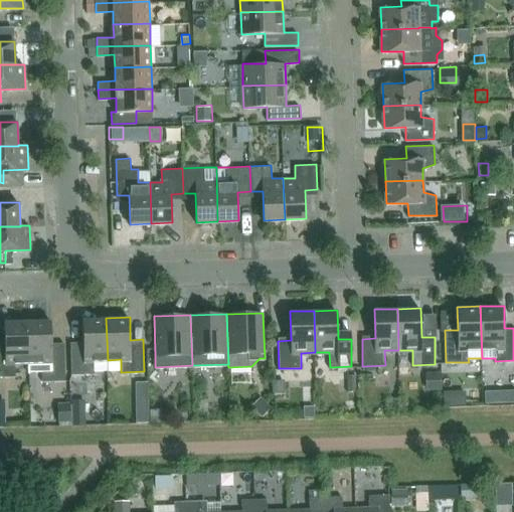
[(109,369),(108,360),(106,318),(82,318),(83,341),(70,341),(71,373),(95,373),(95,370),(109,369)]
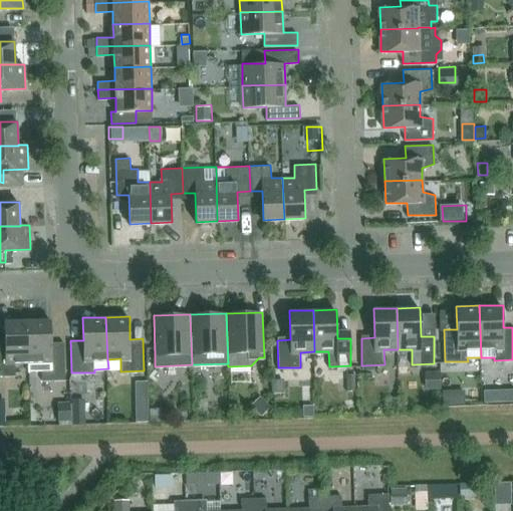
[(27,319),(28,361),(28,371),(42,370),(43,379),(65,379),(64,341),(51,341),(51,318),(27,319)]
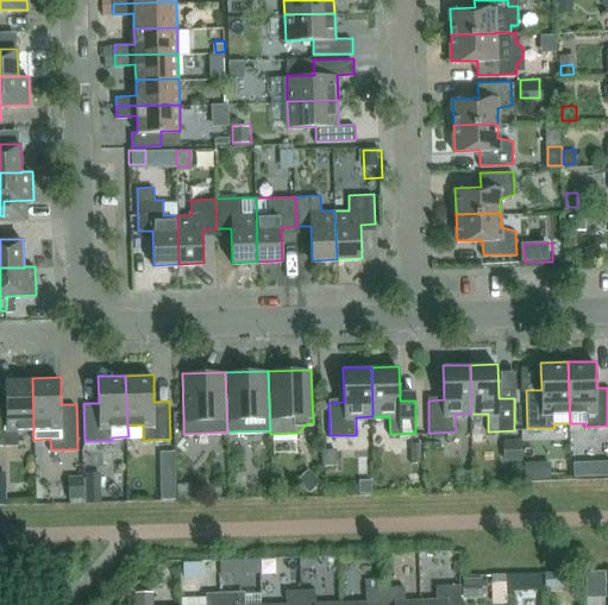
[(18,429),(33,428),(32,378),(5,379),(6,405),(0,405),(0,443),(19,443),(18,429)]
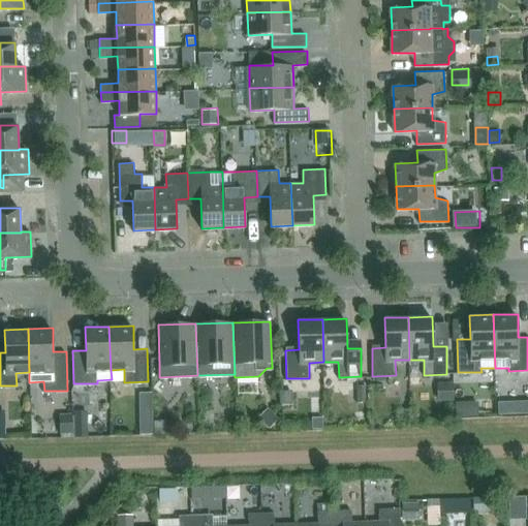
[(440,399),(453,399),(453,382),(440,382),(440,399)]
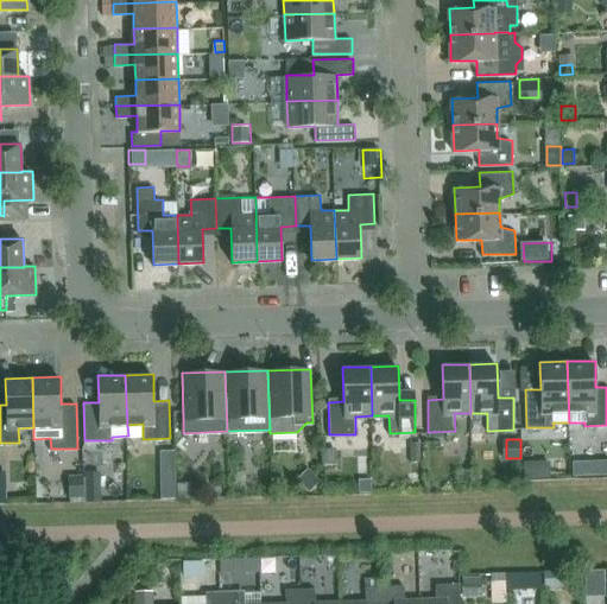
[(336,446),(323,446),(323,462),(336,462),(336,446)]
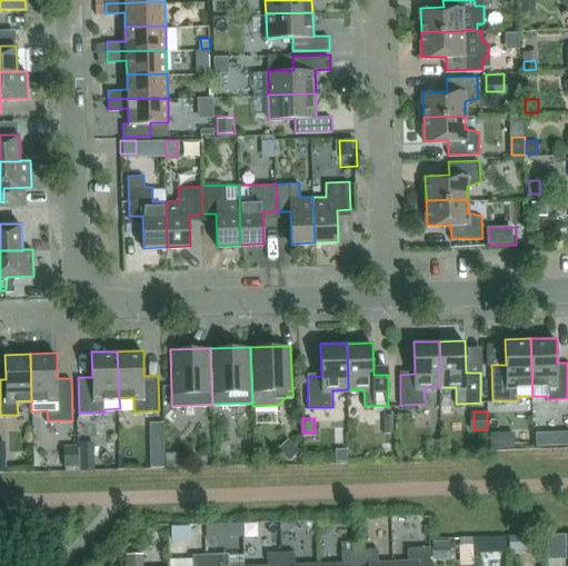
[(163,420),(151,420),(151,434),(163,434),(163,420)]
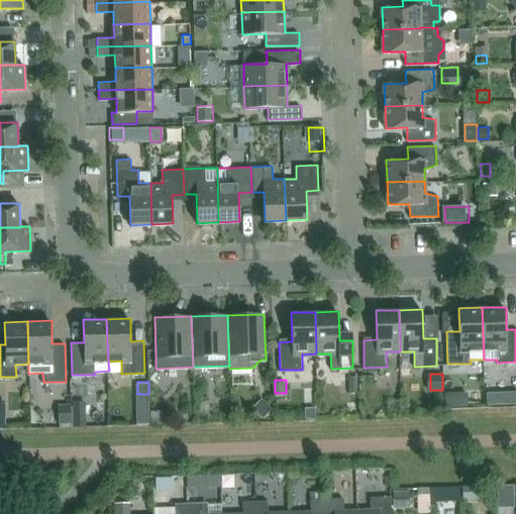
[(515,390),(503,391),(504,402),(515,401),(515,390)]
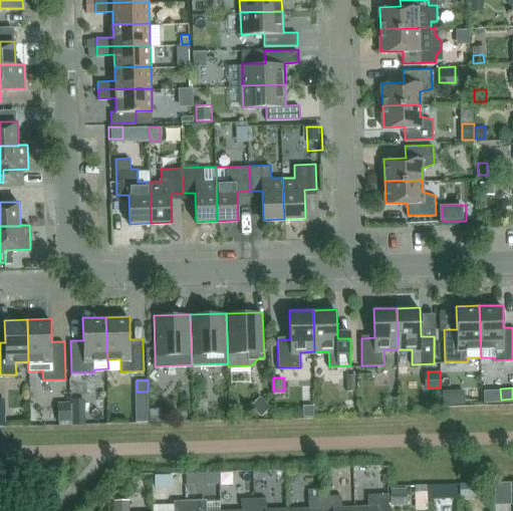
[(264,398),(256,406),(263,413),(270,405),(264,398)]
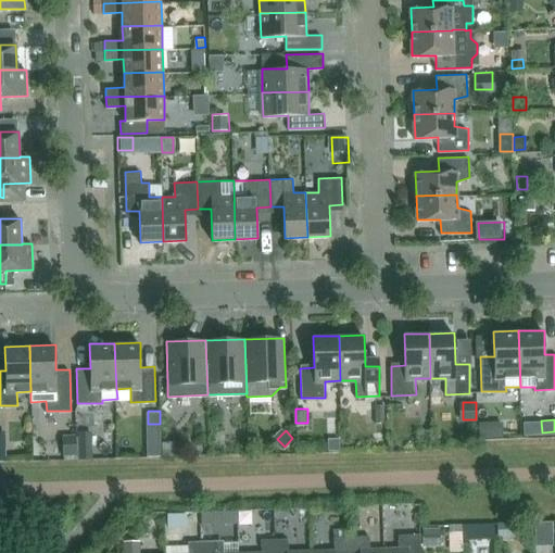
[(90,431),(78,431),(78,444),(90,444),(90,431)]
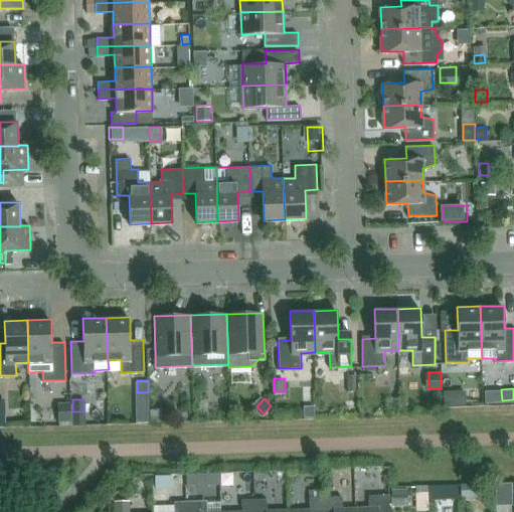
[(70,400),(58,401),(59,421),(71,420),(70,400)]
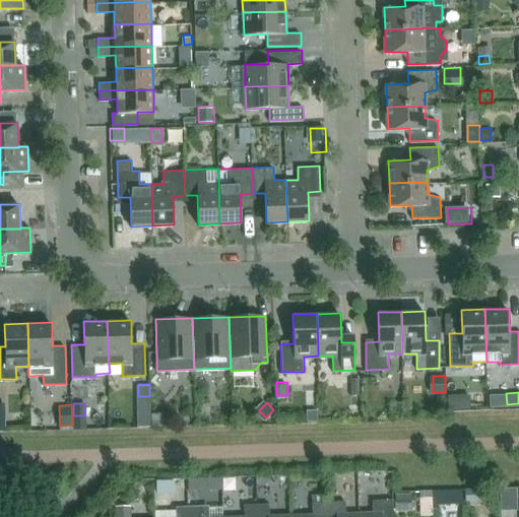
[(165,411),(151,412),(151,426),(154,426),(166,425),(165,411)]
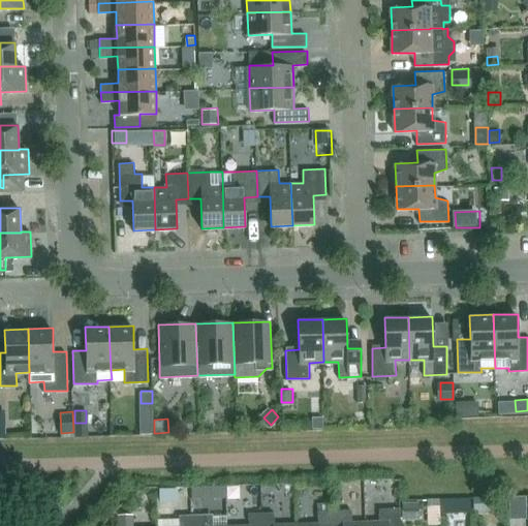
[(226,487),(195,486),(194,497),(225,498),(226,487)]
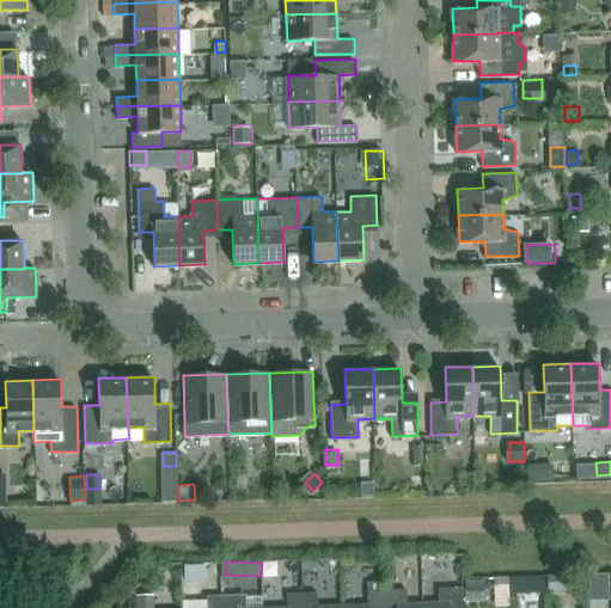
[(609,572),(590,573),(590,585),(609,585),(609,572)]
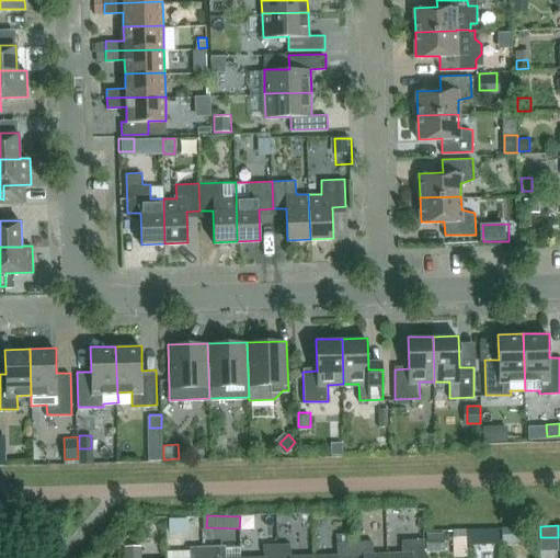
[(500,527),(488,528),(488,543),(501,543),(500,527)]
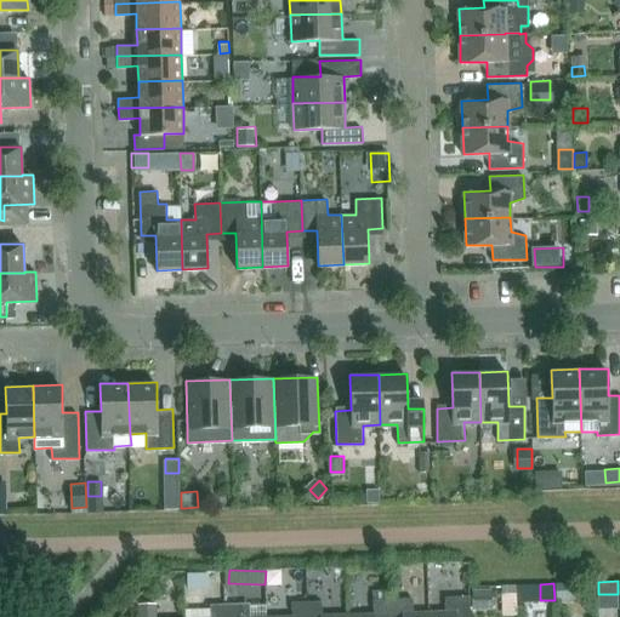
[(574,583),(557,583),(557,598),(574,596),(574,583)]
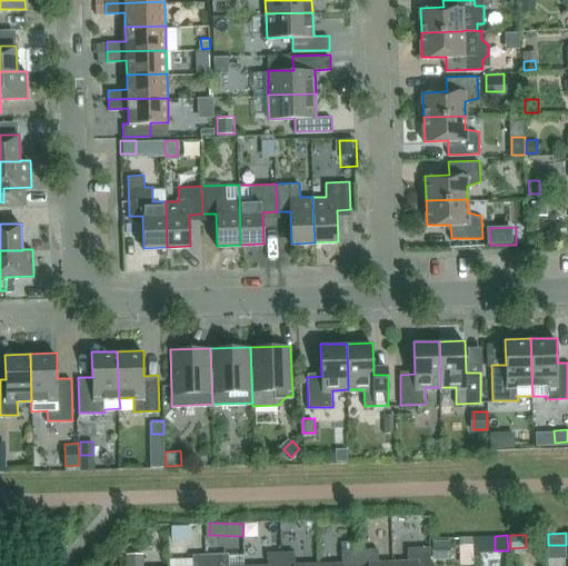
[(451,538),(432,539),(432,552),(452,552),(451,538)]
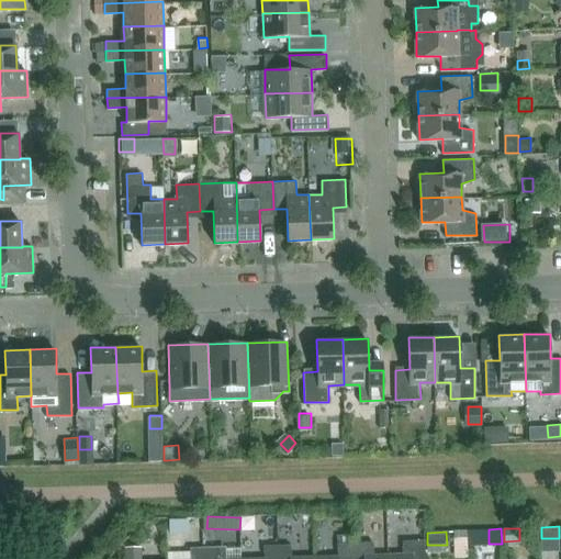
[(403,539),(403,552),(389,554),(388,558),(425,558),(425,539),(403,539)]
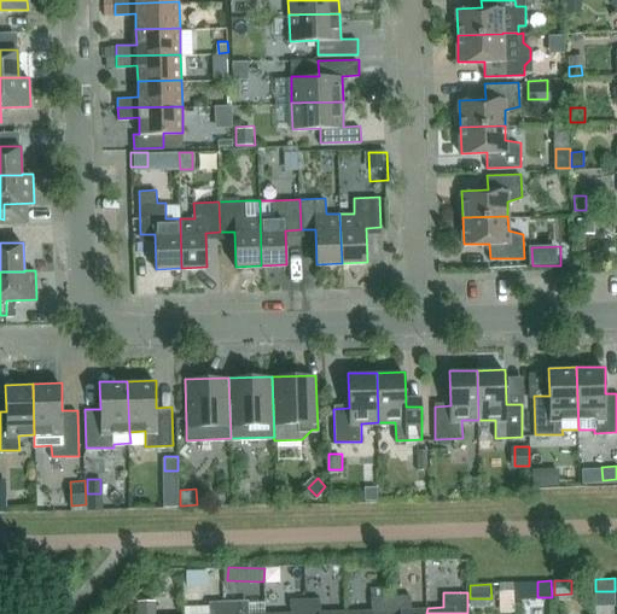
[(386,604),(386,613),(426,613),(428,608),(411,608),(411,594),(386,595),(386,604)]
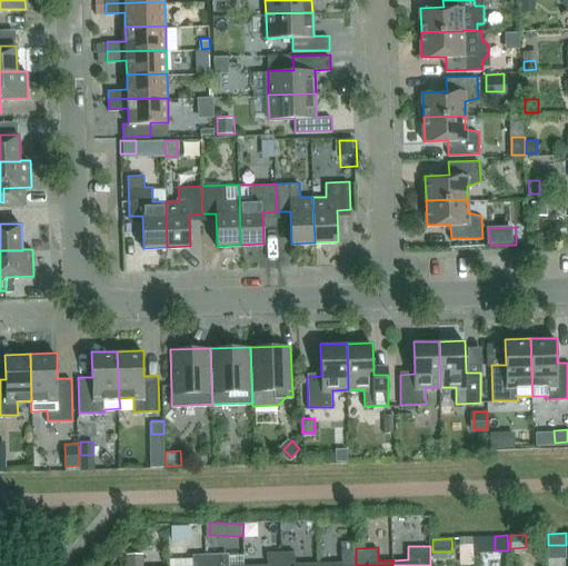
[(318,563),(318,565),(356,565),(356,557),(356,548),(341,548),(341,557),(344,557),(344,562),(318,563)]
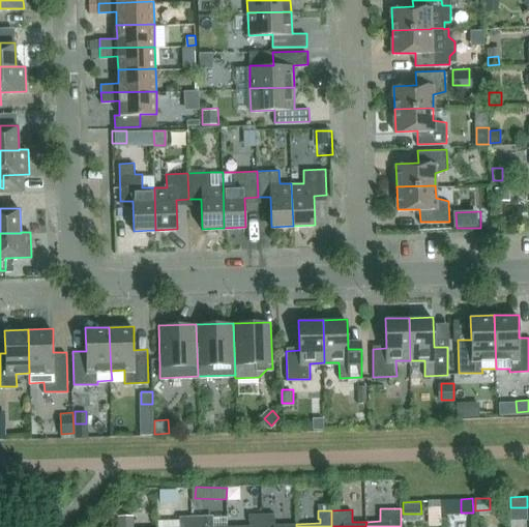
[(262,526),(262,513),(248,513),(250,525),(227,526),(262,526)]
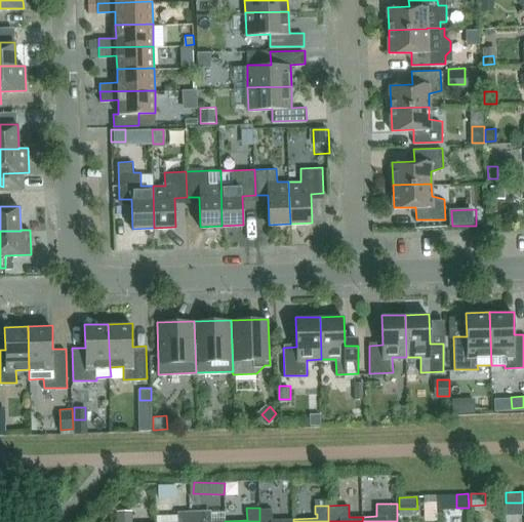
[(259,508),(259,521),(293,521),(293,519),(273,519),(272,508),(259,508)]
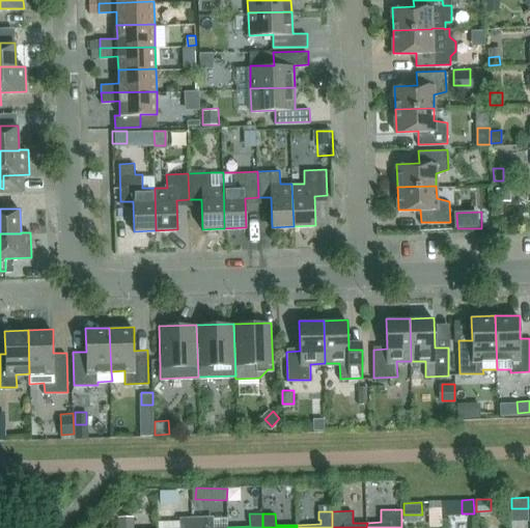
[(193,527),(227,527),(227,516),(214,516),(214,515),(193,516),(193,527)]
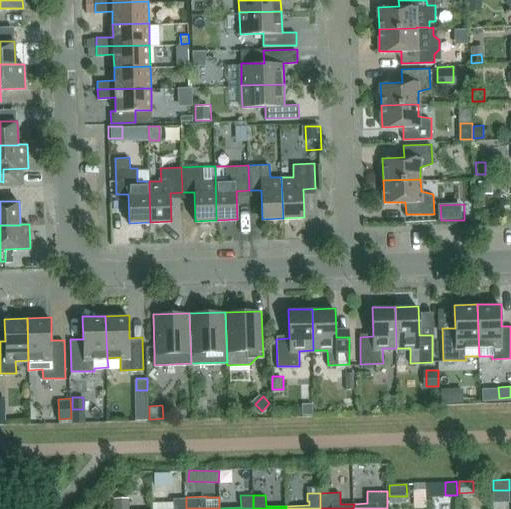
[(114,508),(128,508),(128,497),(114,497),(114,508)]
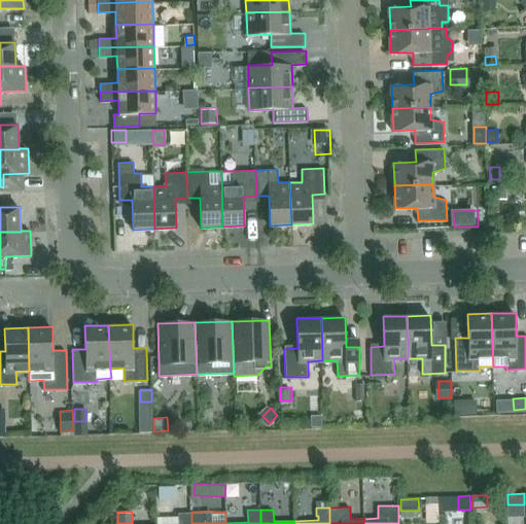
[(191,523),(191,512),(178,512),(178,516),(159,517),(159,523),(191,523)]
